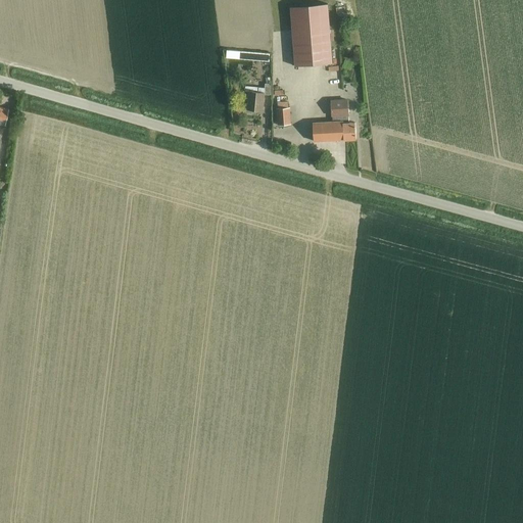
[(290,7),(295,66),(332,63),(328,4),(290,7)]
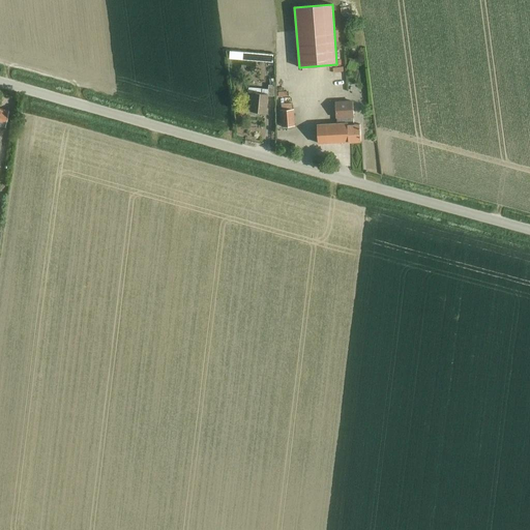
[(248,87),(248,92),(254,93),(252,112),(267,114),(268,96),(274,97),(274,86),(268,85),(268,89),(248,87)]
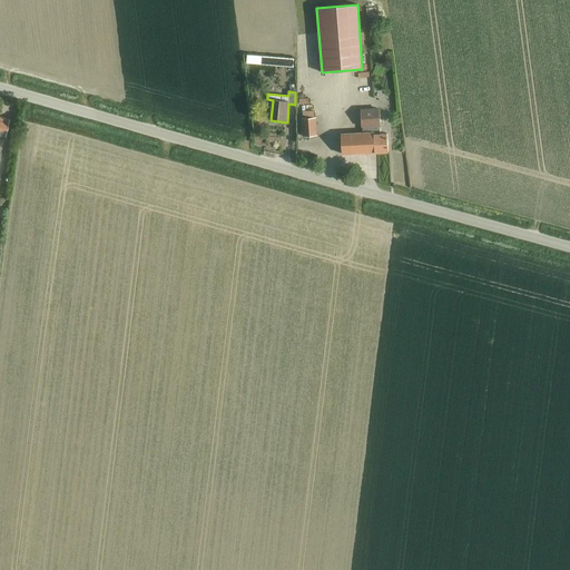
[(387,134),(381,134),(381,125),(381,109),(362,109),(362,125),(363,125),(363,133),(342,133),(342,153),(389,151),(387,134)]
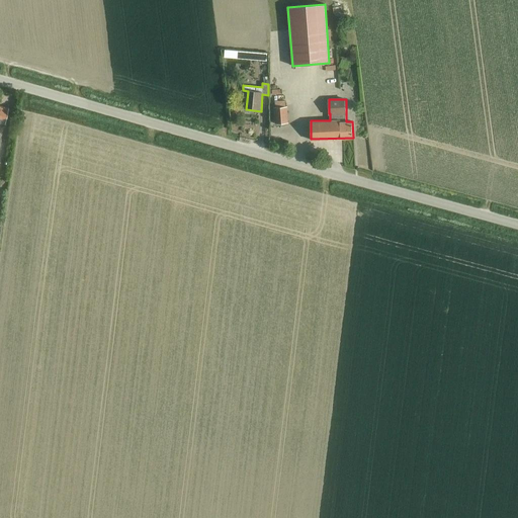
[(274,108),(275,124),(288,123),(287,107),(285,107),(284,101),(276,102),(276,108),(274,108)]
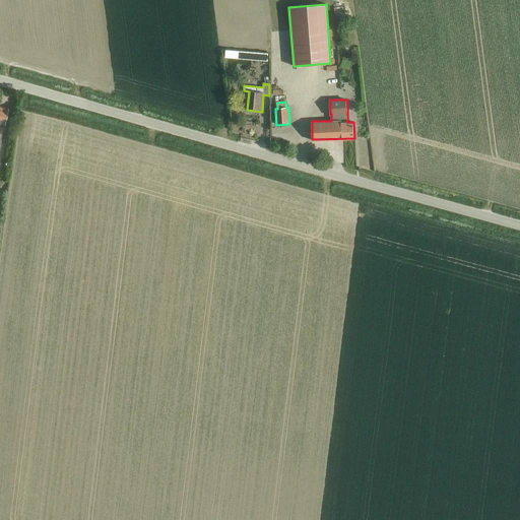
[(0,122),(5,124),(9,108),(0,106),(0,151),(2,137),(0,136),(0,122)]
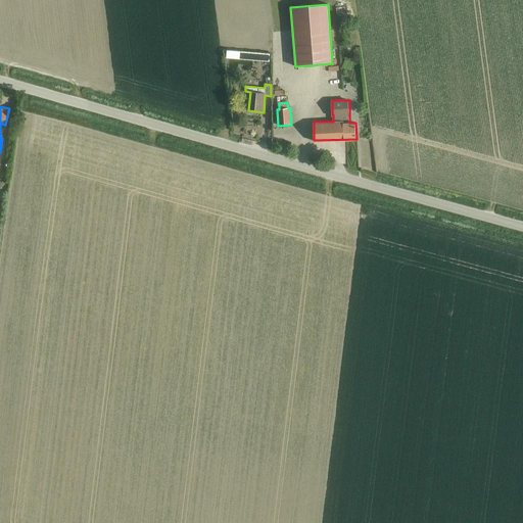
All buildings are outlined.
